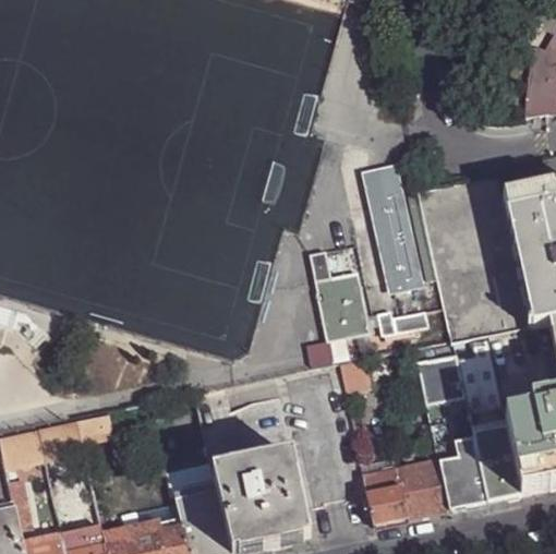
[(555,36),(551,33),(542,53),(534,52),(530,65),(524,89),(524,112),(555,113),(555,36)]
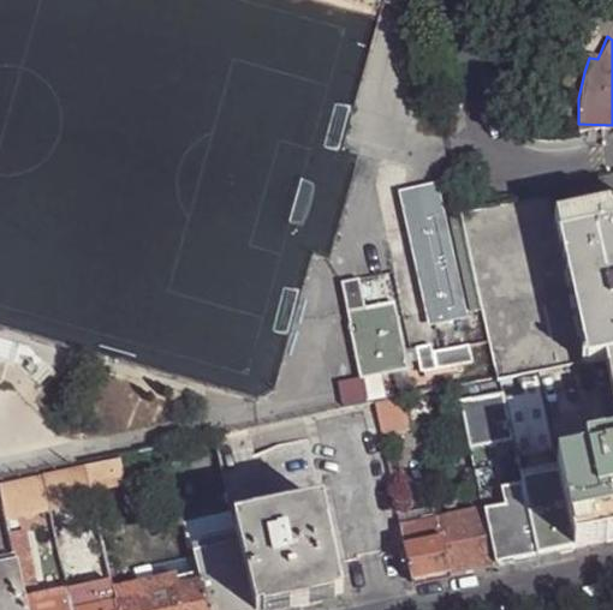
[(460,183),(464,199),(482,195),(480,180),(466,183),(460,183)]
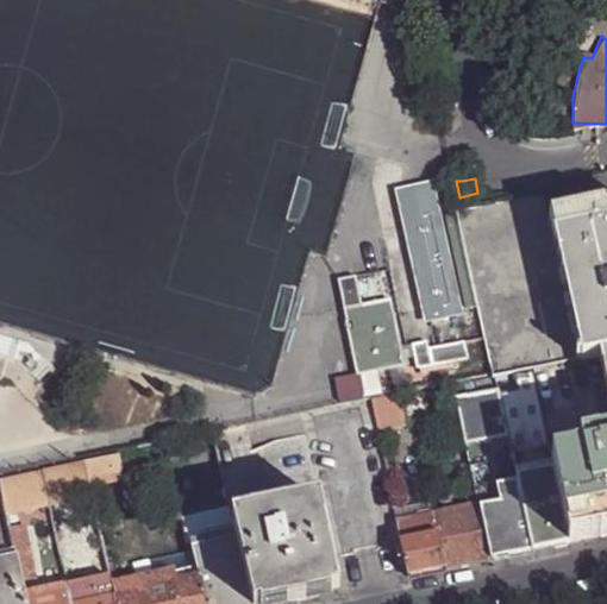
[(480,301),(494,372),(533,364),(568,357),(584,353),(551,207),(548,186),(460,202),(450,205),(470,302),(480,301)]
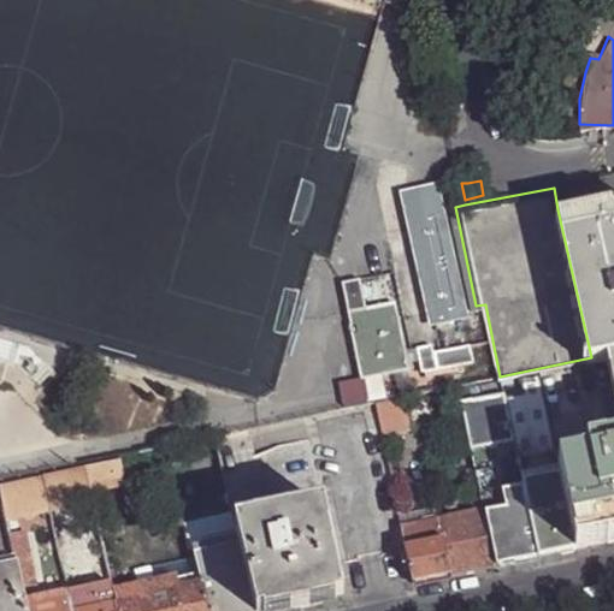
[(436,189),(408,195),(434,315),(461,310),(436,189)]
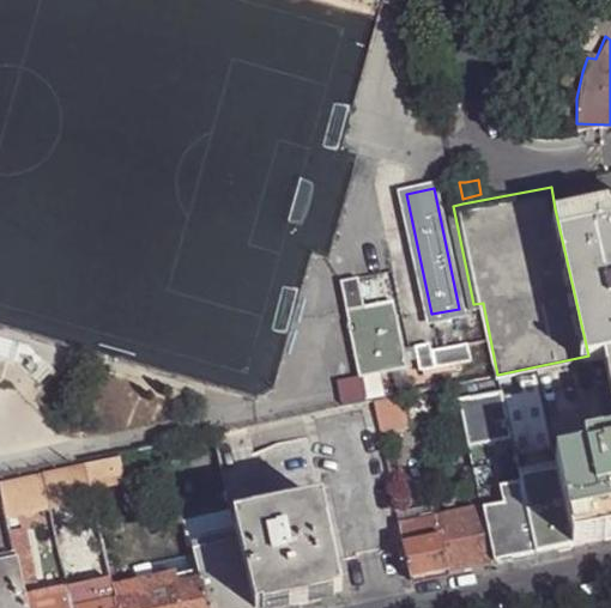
[(610,196),(555,208),(588,356),(609,351),(610,350),(610,196)]
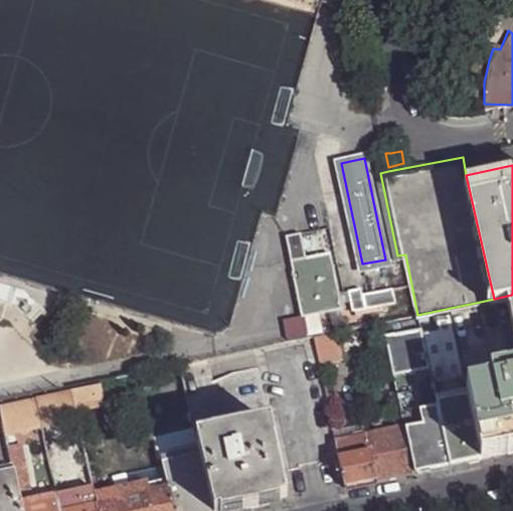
[(303,261),(300,252),(296,227),(282,230),(298,312),(302,329),(318,326),(315,307),(335,302),(333,293),(326,256),(303,261)]
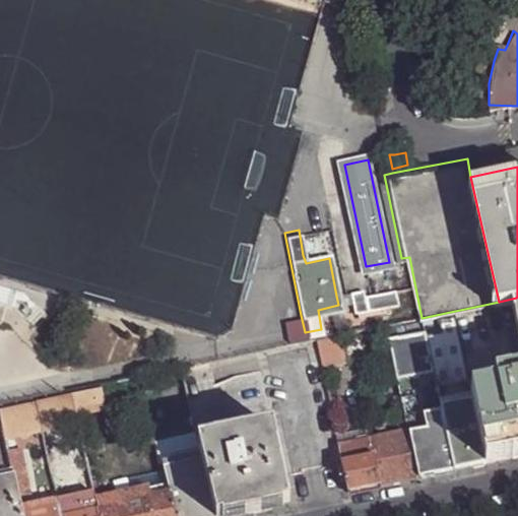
[(326,250),(303,255),(306,263),(329,258),(326,250)]
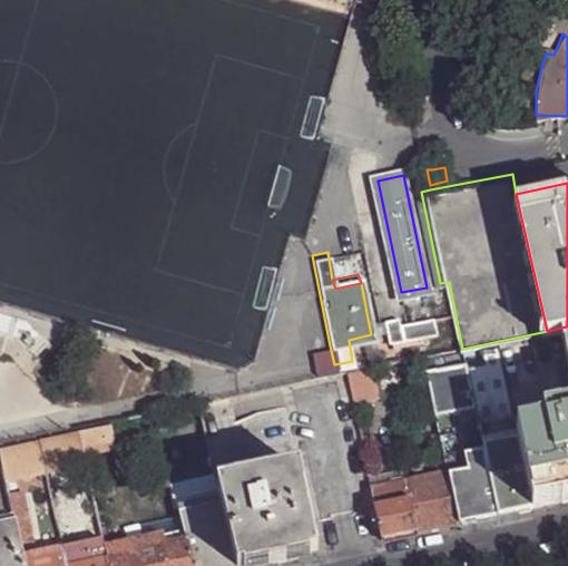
[(25,321),(0,314),(0,334),(11,337),(12,331),(21,334),(30,342),(38,334),(25,321)]
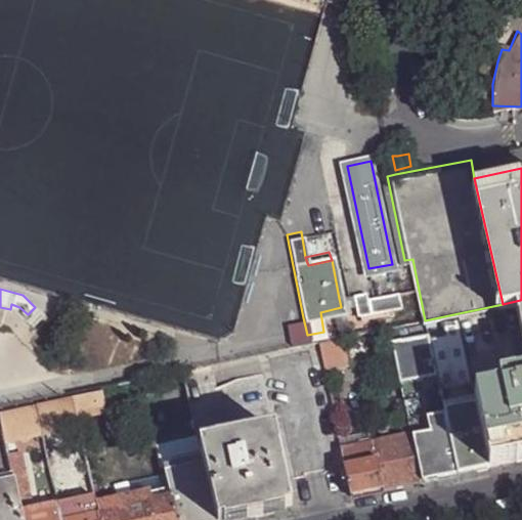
[(355,316),(400,307),(397,292),(366,298),(365,292),(351,296),(353,305),(355,316)]
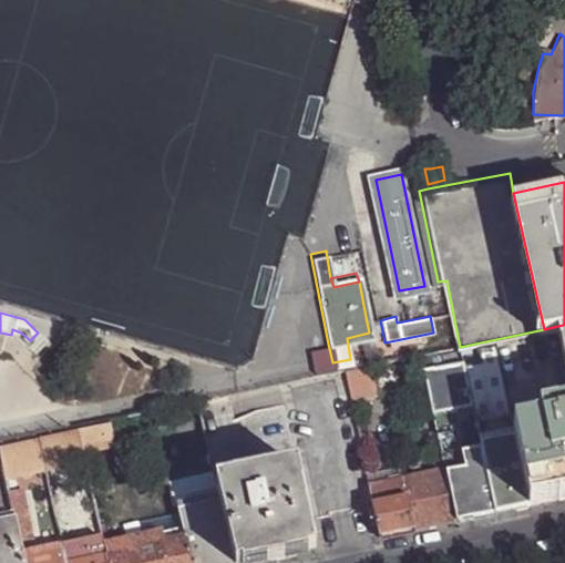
[(382,330),(380,320),(367,323),(369,333),(382,330)]
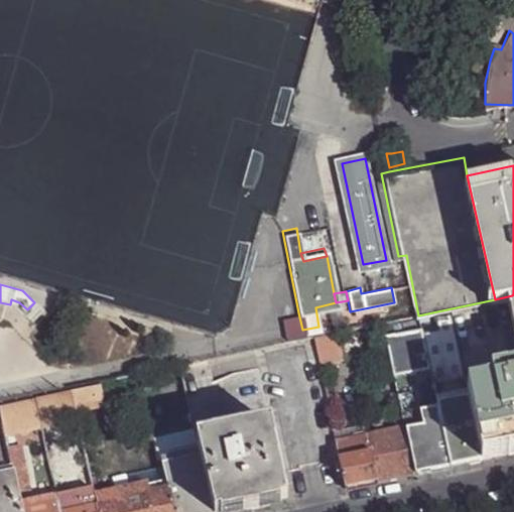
[(469,387),(470,393),(484,457),(513,450),(513,294),(512,295),(513,304),(513,368),(496,372),(495,373),(496,381),(469,387)]
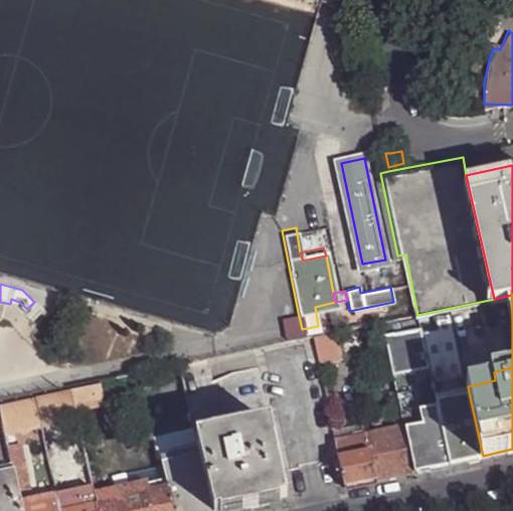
[(451,308),(417,315),(428,362),(461,355),(451,308)]
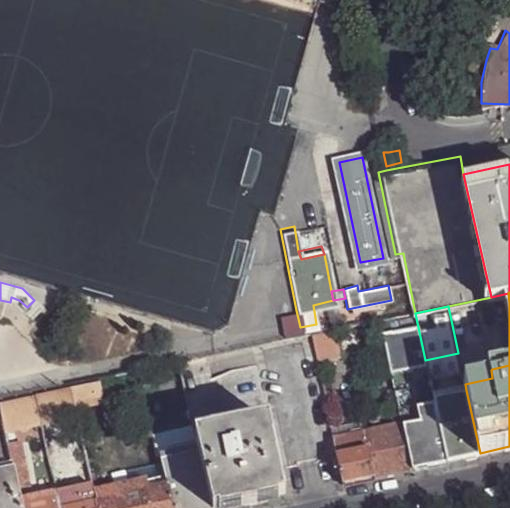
[(300,327),(296,310),(277,314),(280,331),(300,327)]
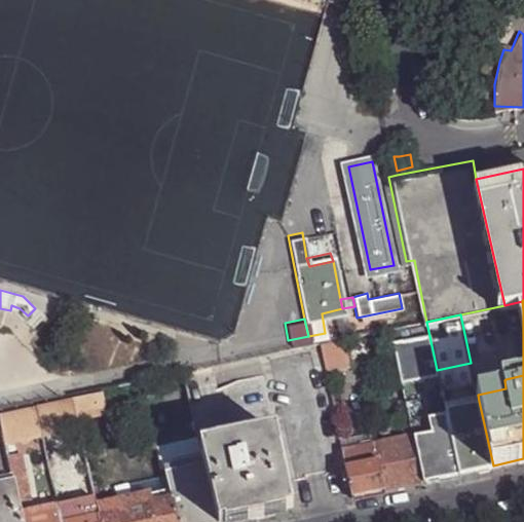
[(344,340),(322,345),(325,360),(327,371),(350,369),(344,340)]
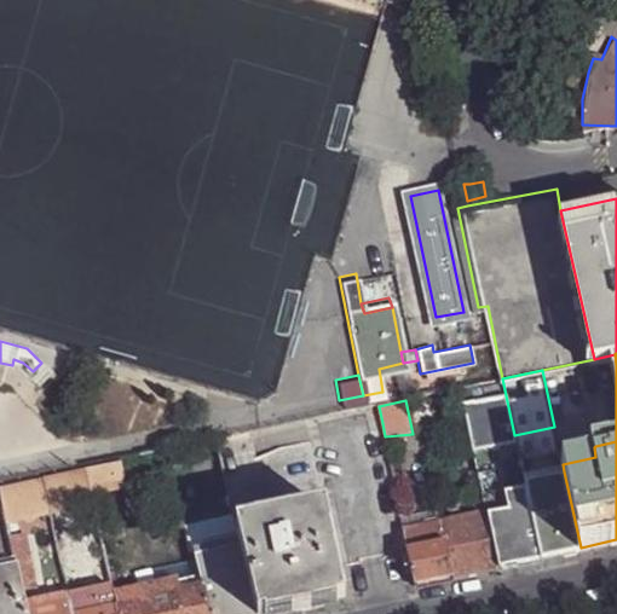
[(554,427),(514,435),(525,484),(564,471),(563,464),(554,427)]
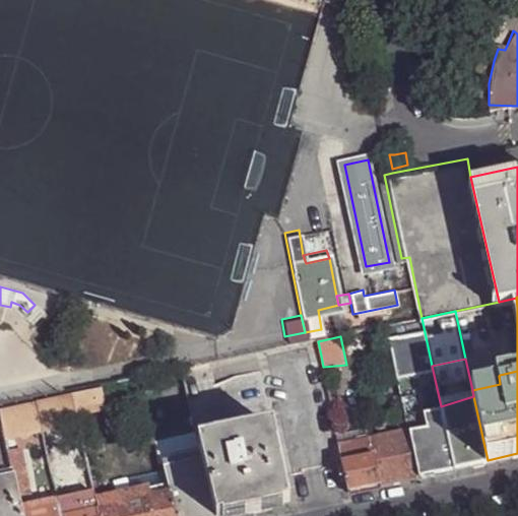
[(225,380),(221,360),(181,369),(185,382),(198,437),(283,421),(271,364),(249,369),(225,380)]
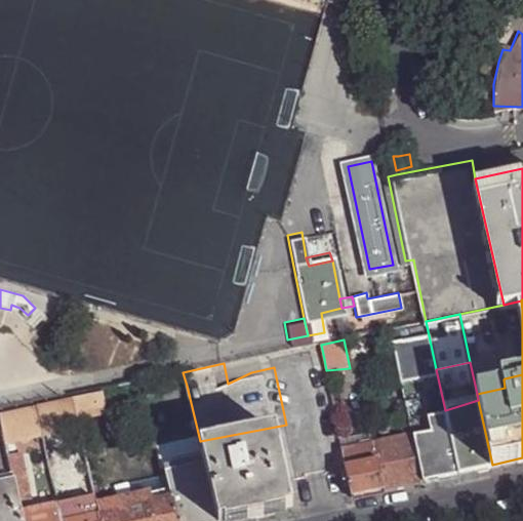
[(102,392),(72,398),(74,411),(76,421),(107,414),(102,392)]
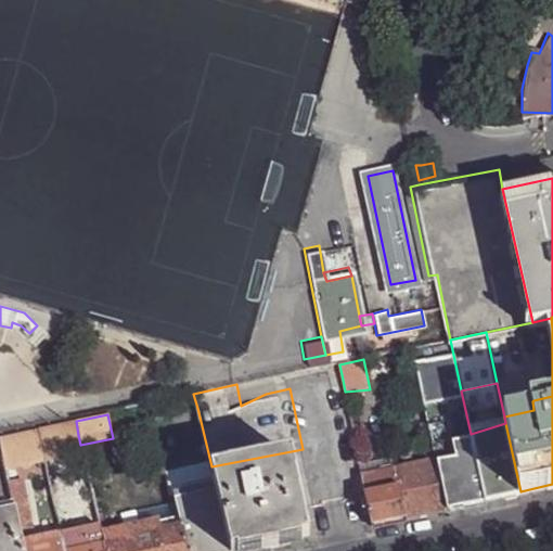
[(37,443),(41,459),(81,448),(80,445),(78,435),(76,421),(75,419),(35,427),(37,443)]
